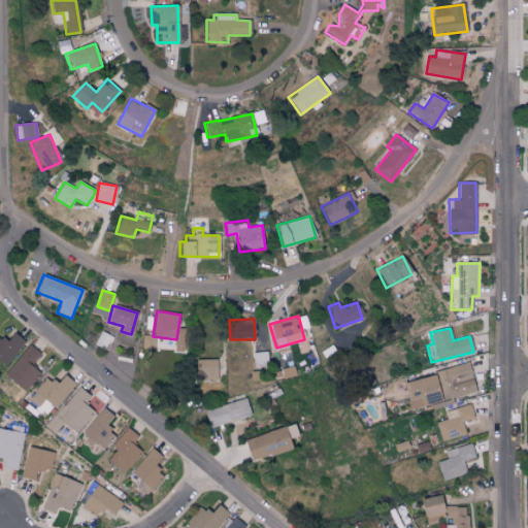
[(154,349),(154,336),(142,335),(141,349),(154,349)]
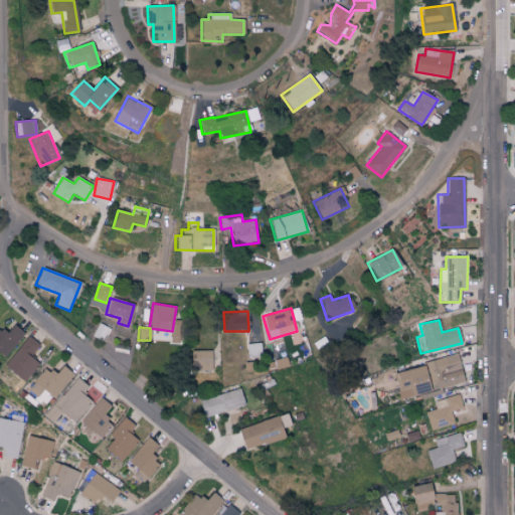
[(0,353),(14,353),(13,330),(0,330),(0,353)]
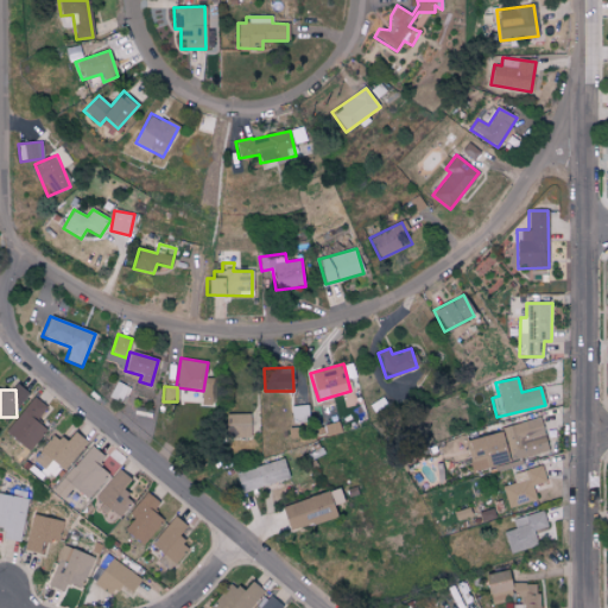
[(46,407),(35,397),(5,431),(27,451),(48,430),(36,420),(46,407)]
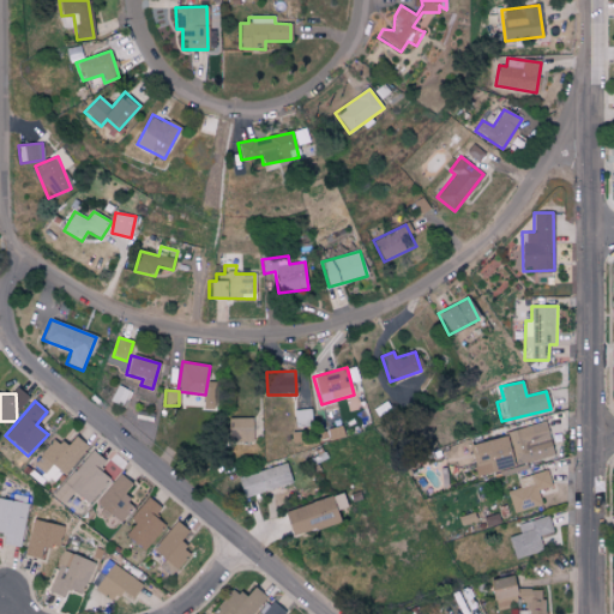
[(294,411),(295,427),(312,426),(309,409),(294,411)]
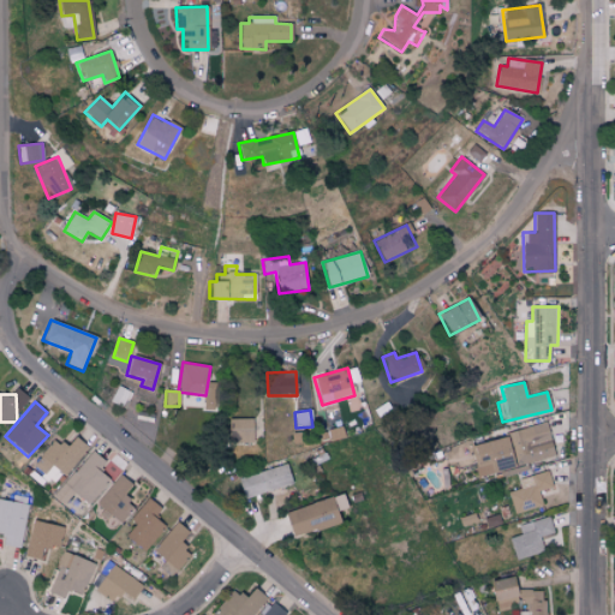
[(251,418),(227,419),(228,442),(252,442),(251,418)]
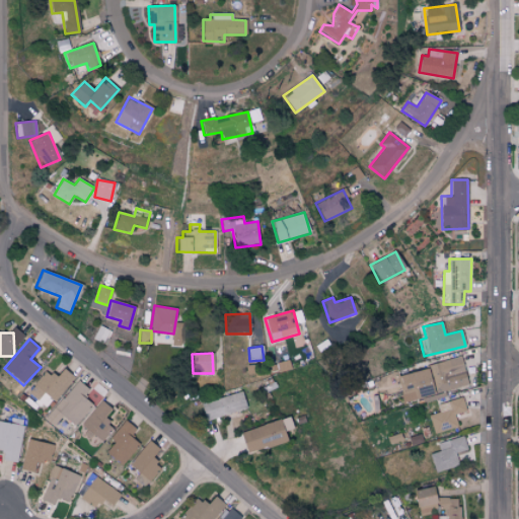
[(427,364),(433,392),(467,385),(461,358),(427,364)]
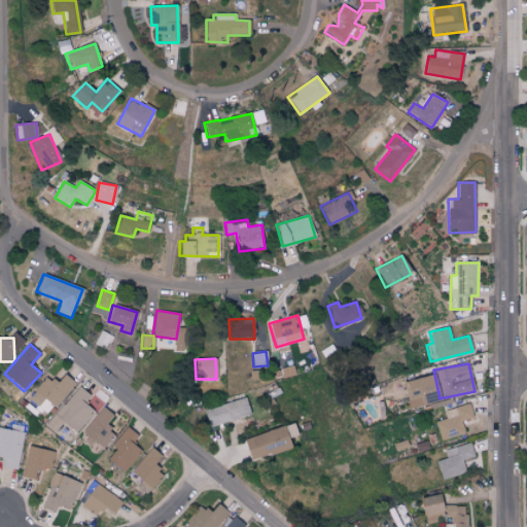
[(56,384),(47,376),(27,399),(47,416),(75,383),(65,374),(56,384)]
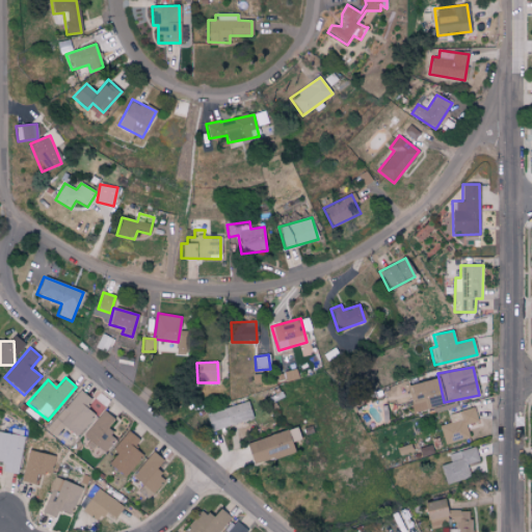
[(444,405),(436,378),(405,387),(413,414),(444,405)]
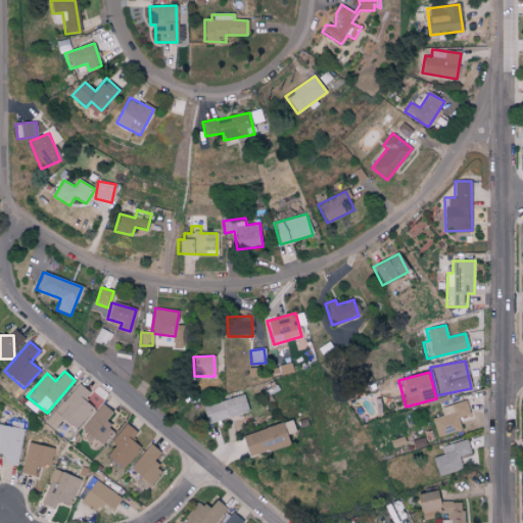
[(94,409),(84,399),(90,393),(80,383),(44,422),(53,430),(62,420),(74,431),(94,409)]
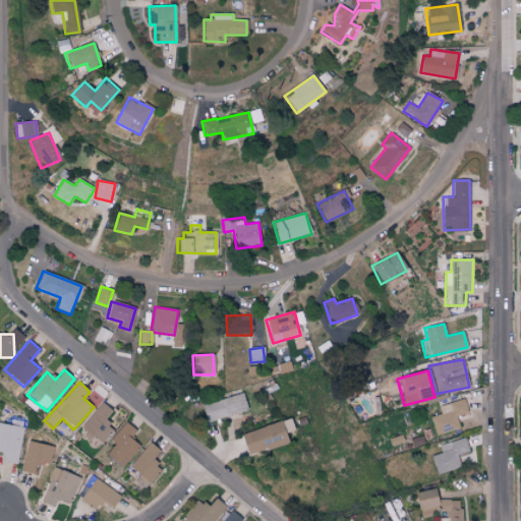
[(201,404),(206,421),(247,411),(243,394),(201,404)]
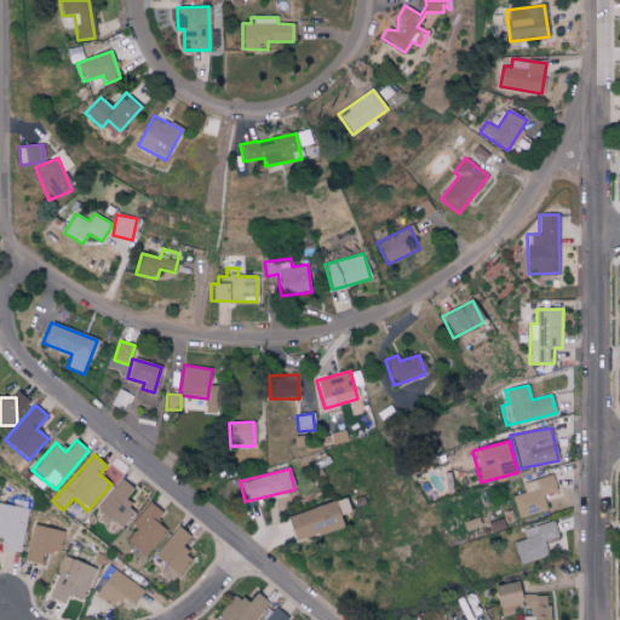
[(556,492),(551,475),(522,483),(524,493),(511,495),(517,518),(546,511),(543,495),(556,492)]
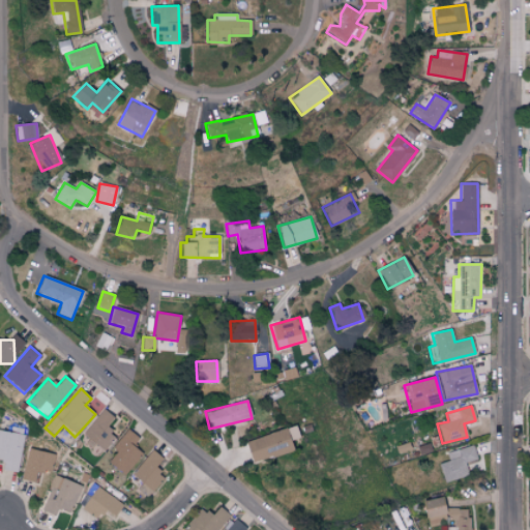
[(104,451),(116,437),(105,428),(114,417),(104,409),(83,434),(104,451)]
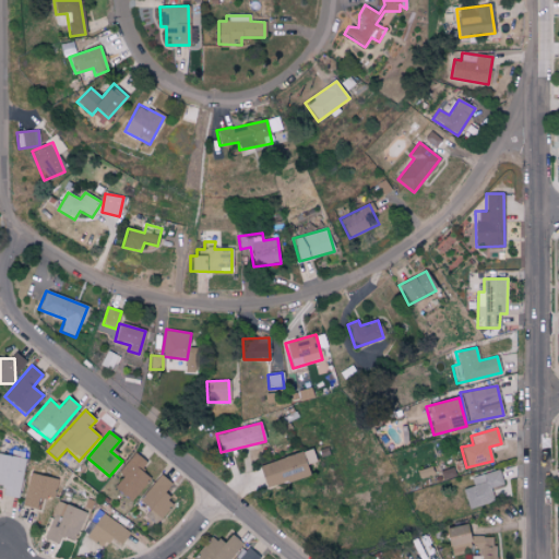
[(258,465),(265,489),(308,476),(305,465),(316,462),(311,449),(258,465)]
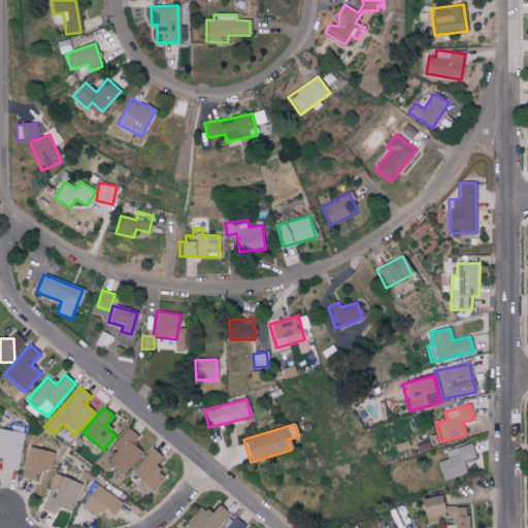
[(133,444),(138,436),(126,427),(111,448),(116,450),(106,462),(125,474),(142,451),(133,444)]
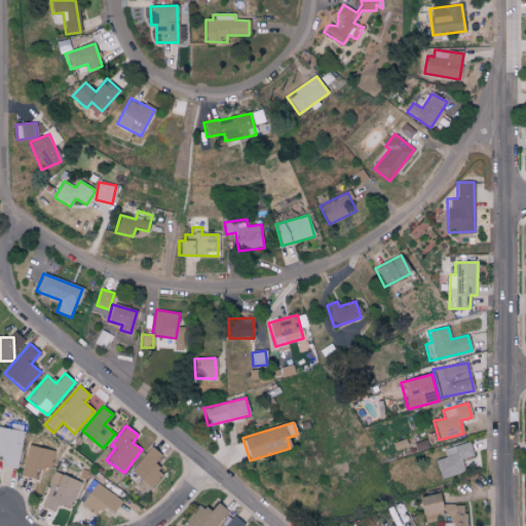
[(19,468),(23,430),(0,427),(0,456),(3,457),(2,466),(19,468)]
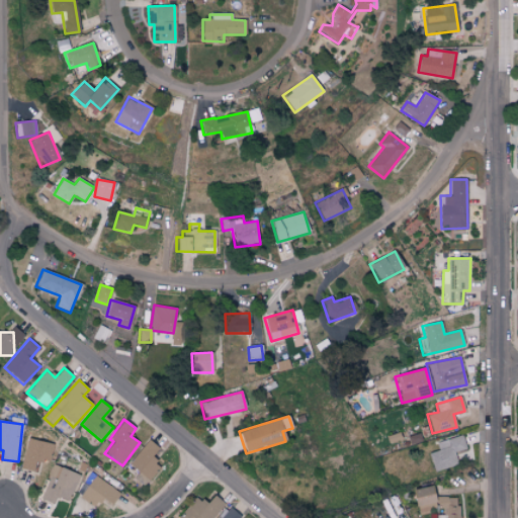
[(436,443),(438,450),(429,453),(434,471),(457,464),(454,454),(466,450),(461,435),(436,443)]
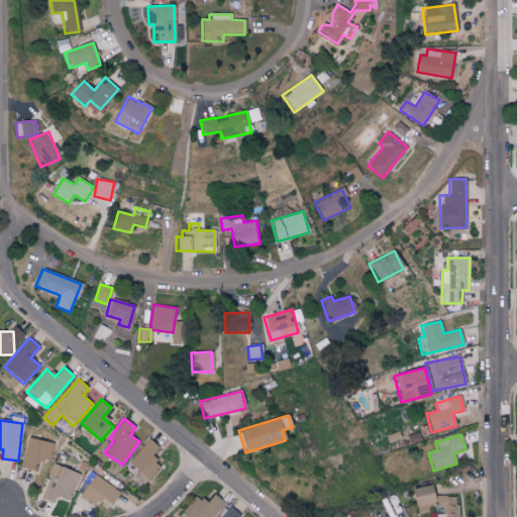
[(39,458),(48,460),(53,443),(27,437),(20,468),(36,472),(39,458)]
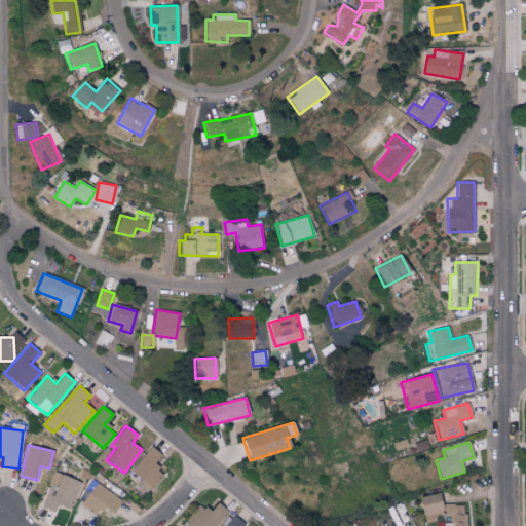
[(164,473),(154,464),(162,454),(151,446),(132,472),(140,478),(135,484),(148,494),(164,473)]
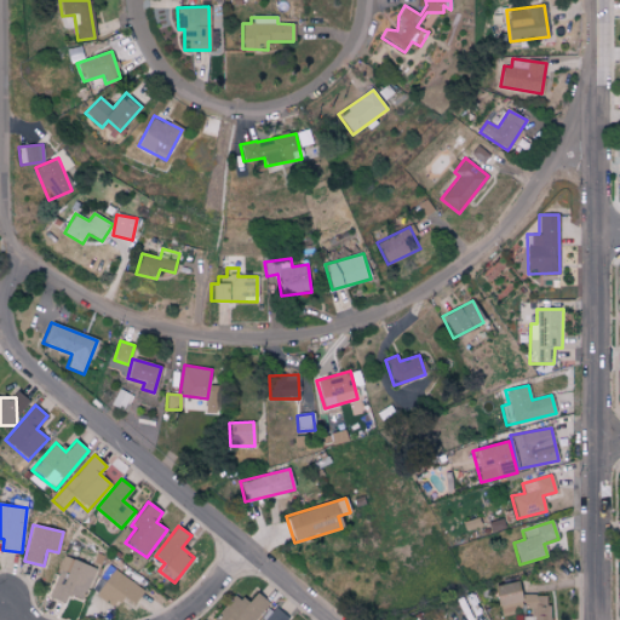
[(93,568),(64,556),(49,597),(63,603),(67,595),(81,601),(93,568)]
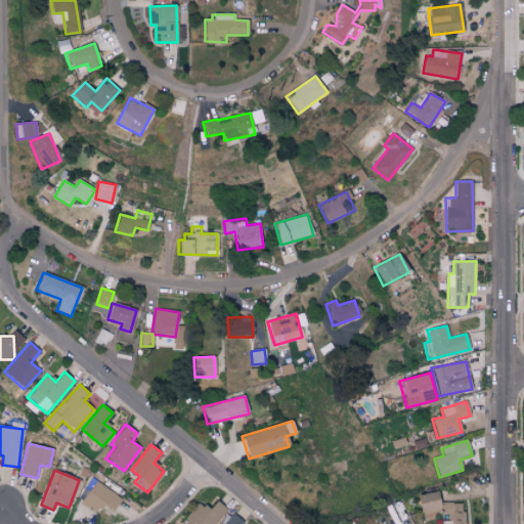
[(122,498),(96,480),(80,501),(96,514),(103,505),(112,512),(122,498)]
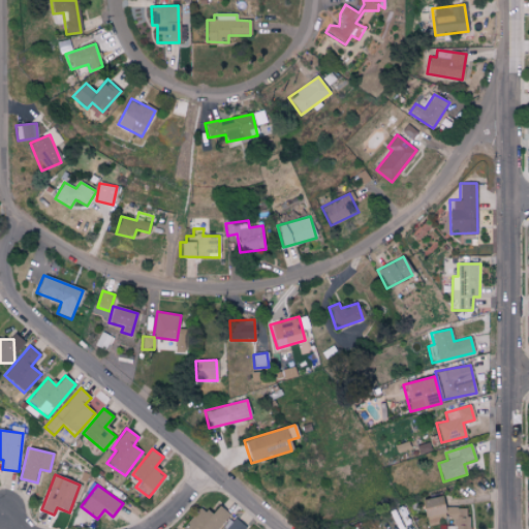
[(425,520),(444,516),(440,496),(419,501),(425,520)]
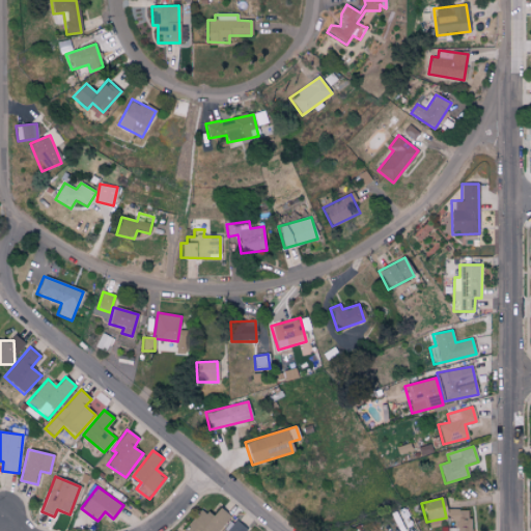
[(202,509),(183,530),(218,530),(230,518),(220,507),(211,518),(202,509)]
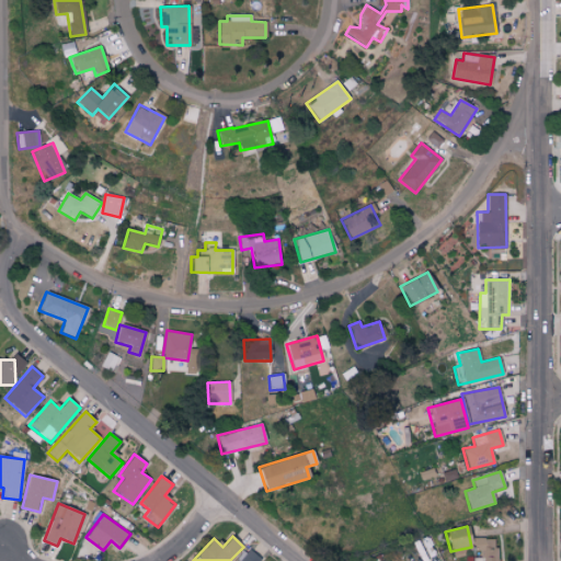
[(465,559),(465,560),(494,560),(494,538),(476,538),(476,559),(465,559)]
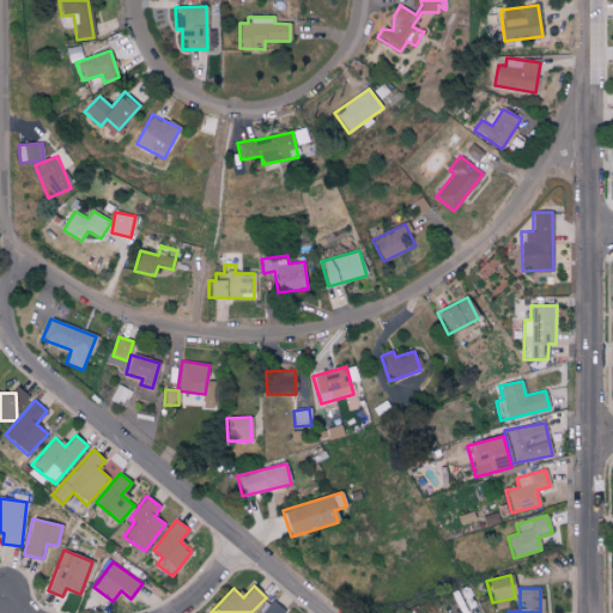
[(283,612),(285,610),(271,600),(261,612),(283,612)]
